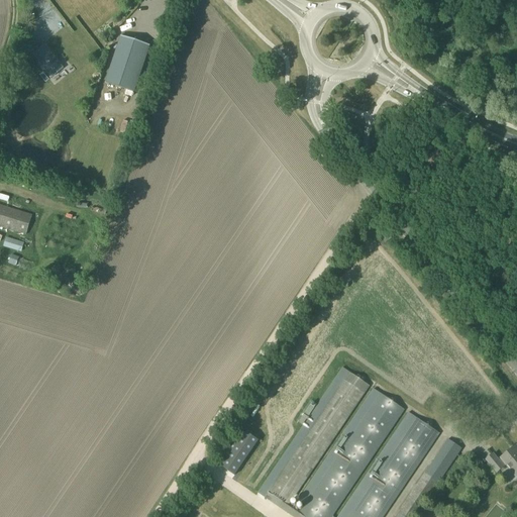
[(43,11),(64,31),(74,21),(54,1),(43,11)]
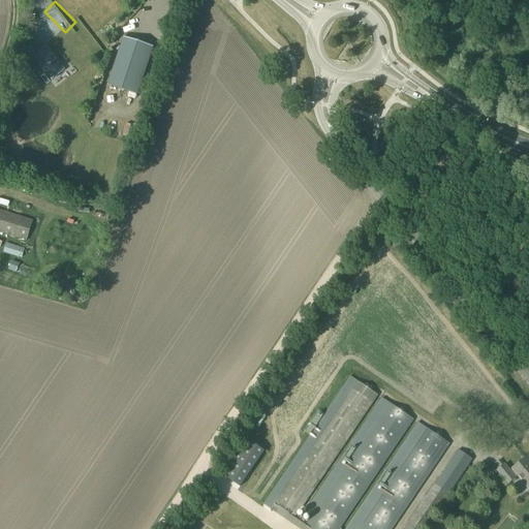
[(107,85),(137,95),(154,48),(124,37),(107,85)]
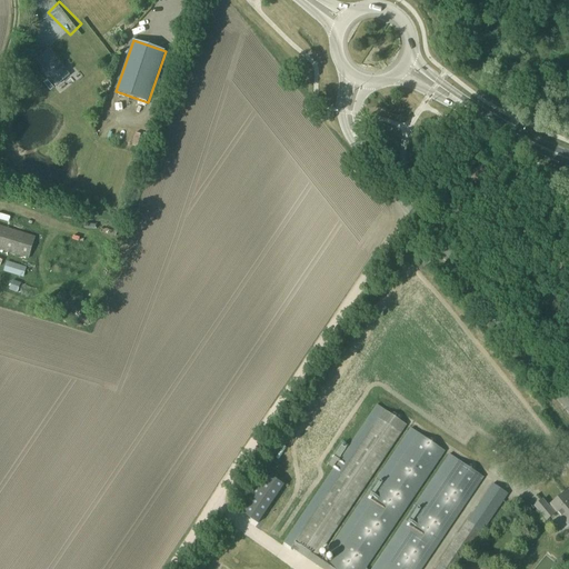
[(50,49),(37,60),(59,86),(72,75),(50,49)]
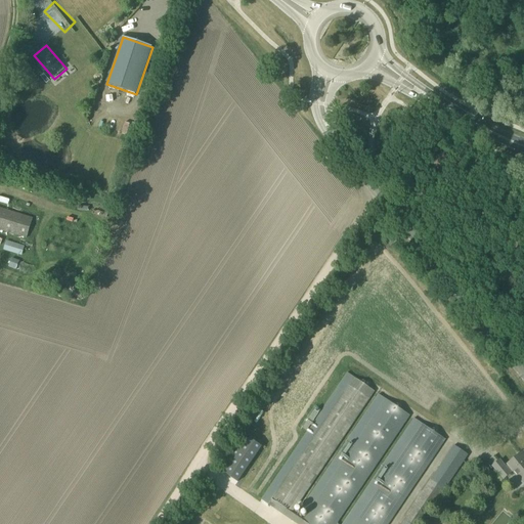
[(111,117),(106,128),(119,132),(122,121),(111,117)]
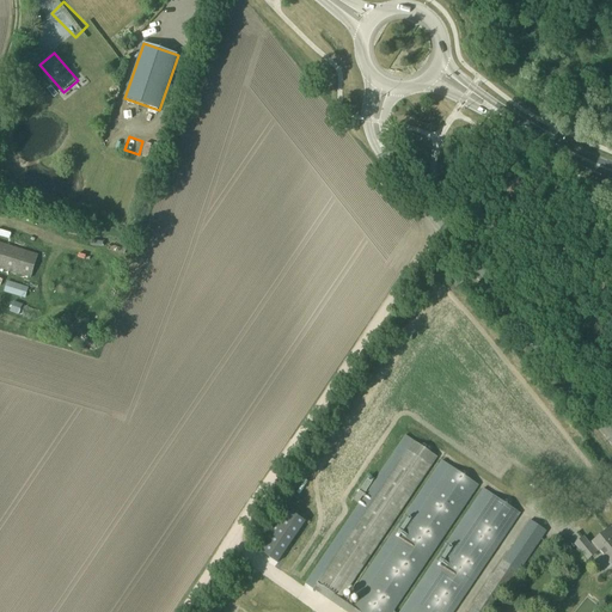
[(141,157),(148,159),(153,145),(146,142),(141,157)]
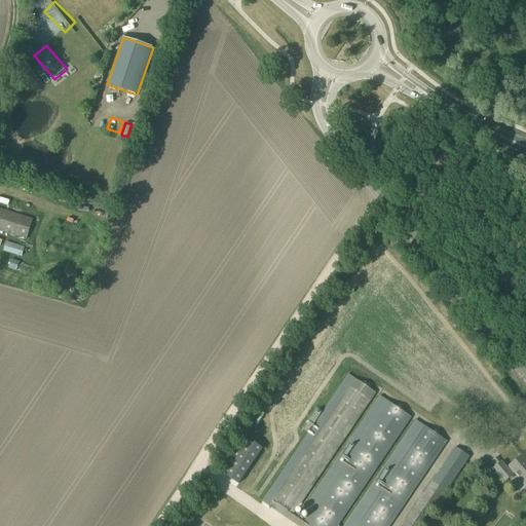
[(0,231),(27,239),(33,221),(0,210),(0,231)]
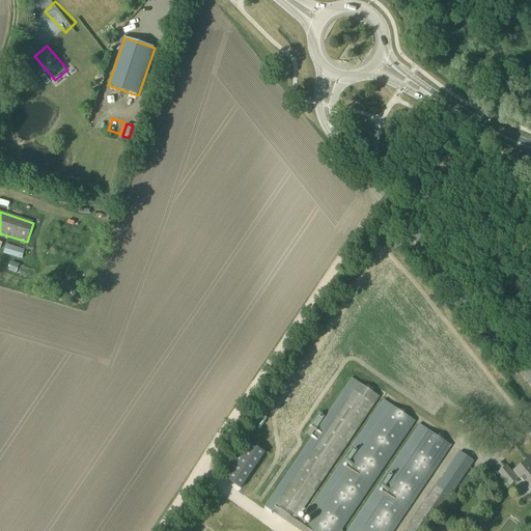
[(6,243),(3,253),(23,259),(26,249),(6,243)]
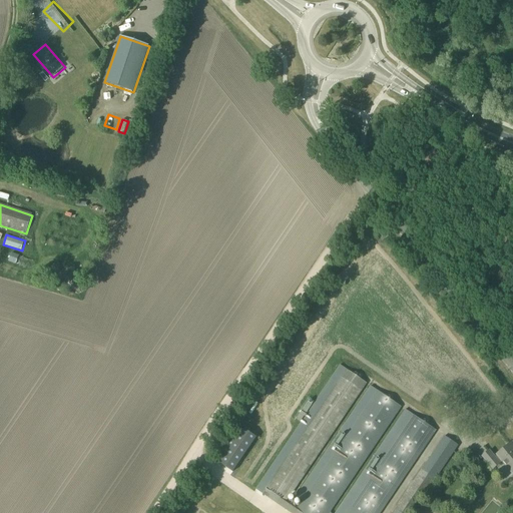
[(11,254),(8,263),(16,266),(19,257),(11,254)]
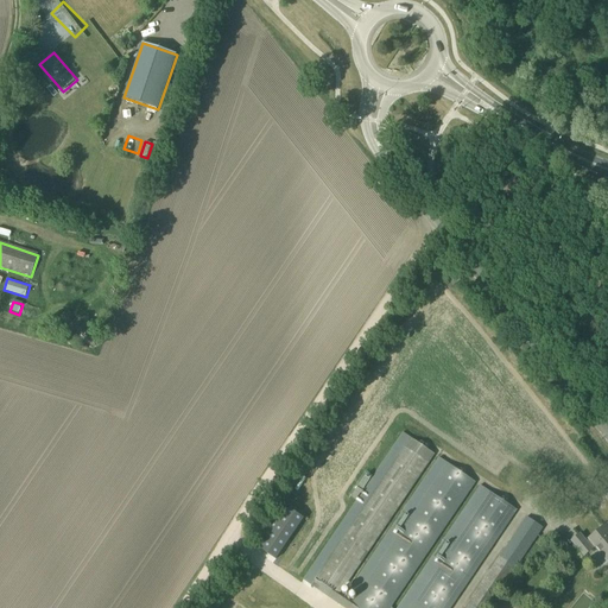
[(343,607),(450,607),(517,511),(489,492),(415,602),(401,593),(407,584),(476,482),(448,463),(352,606),(339,596),(435,455),(411,438),(315,581),(321,584),(317,589),(343,607)]
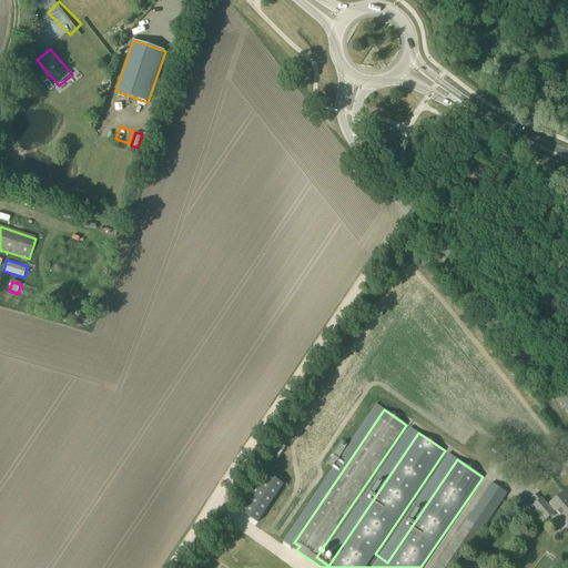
[(264,470),(237,507),(259,521),(284,485),(264,470)]
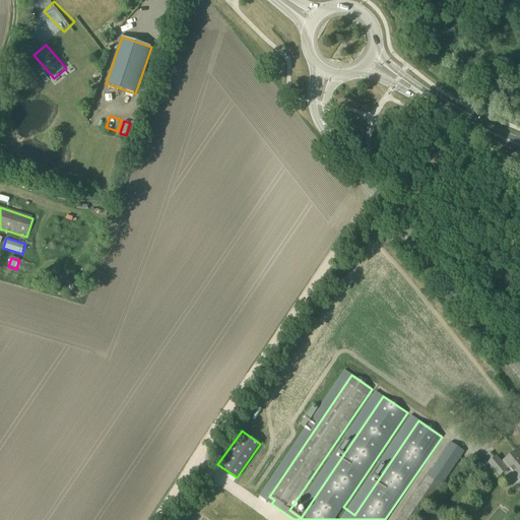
[(417,519),(459,459),(468,465),(472,462),(480,472),(489,464),(480,454),(467,462),(461,457),(464,452),(451,442),(397,519),(417,519)]
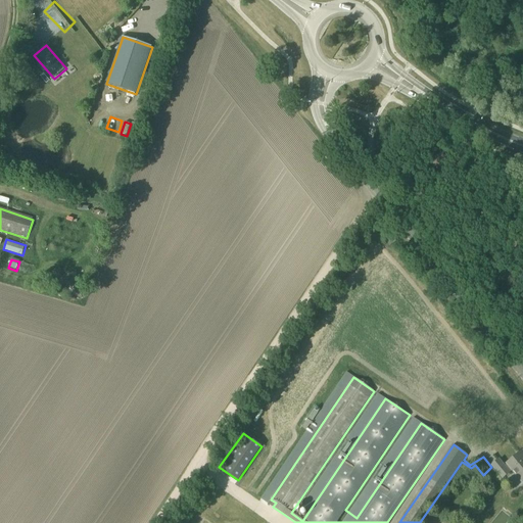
[(522,483),(522,453),(522,452),(504,467),(498,460),(491,466),(503,479),(512,471),(522,483)]
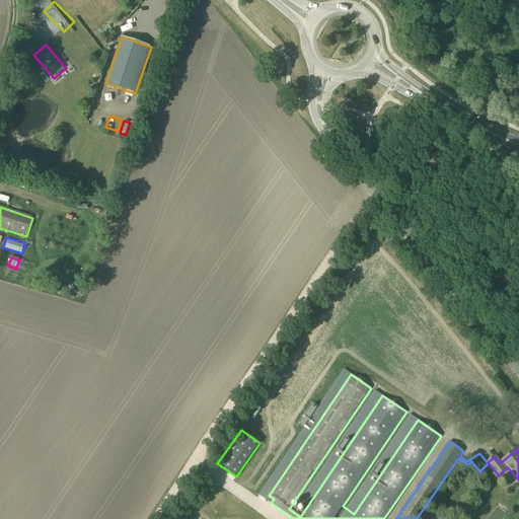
All buildings are outlined.
